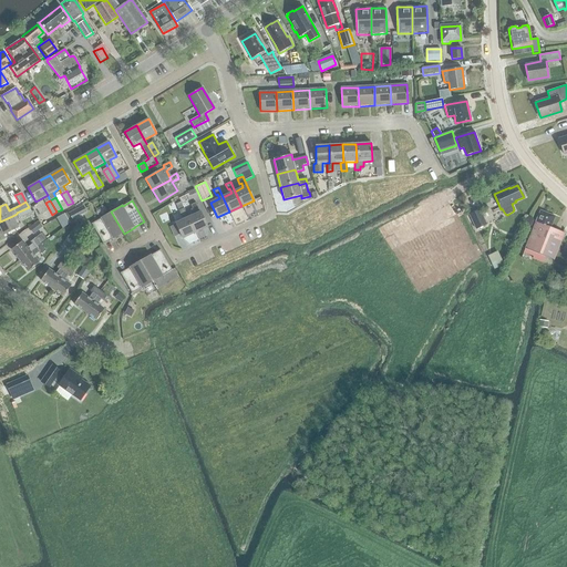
[(187,218),(188,217),(182,203),(181,202),(175,204),(181,216),(183,215),(184,219),(175,224),(183,238),(195,233),(187,218)]
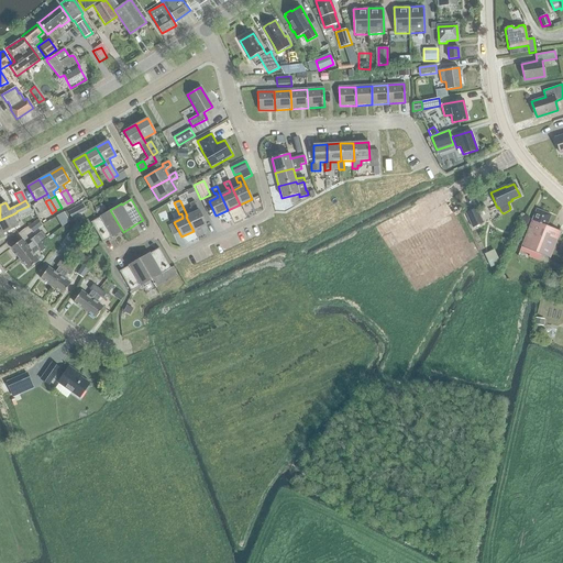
[(186,217),(194,231),(206,225),(195,201),(189,203),(191,209),(192,208),(195,212),(187,216),(186,217)]
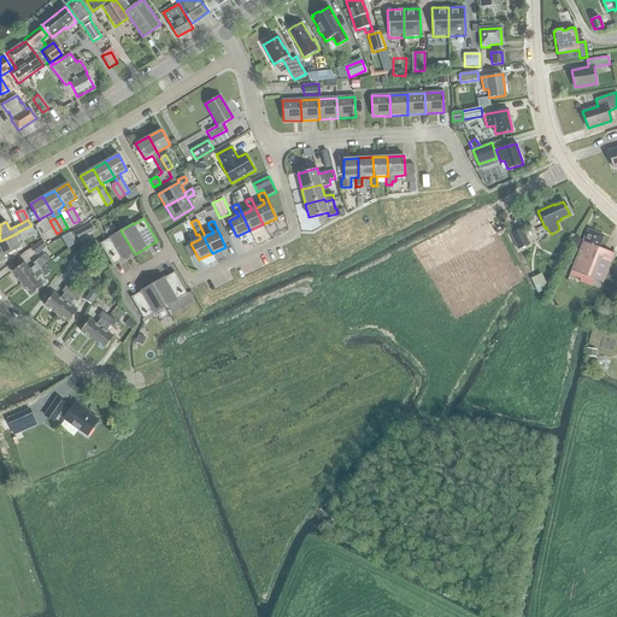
[(18,231),(18,233),(21,238),(34,230),(31,225),(18,231)]
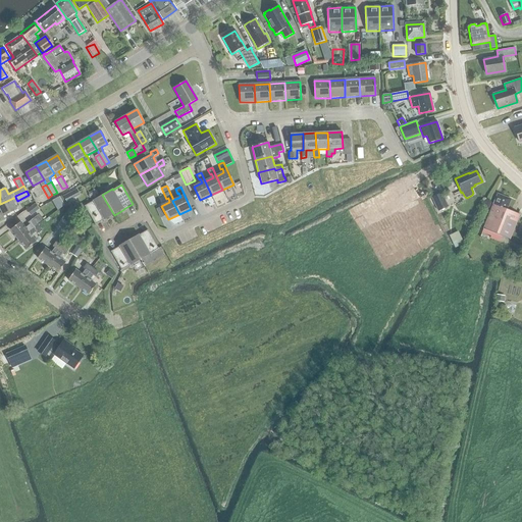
[(438,211),(448,207),(441,194),(432,198),(438,211)]
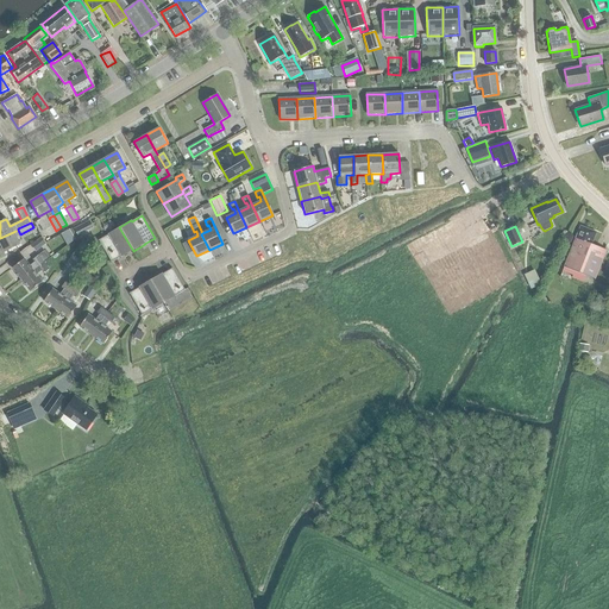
[(591,245),(596,233),(581,226),(564,267),(575,271),(571,277),(583,282),(585,275),(595,280),(606,251),(591,245)]
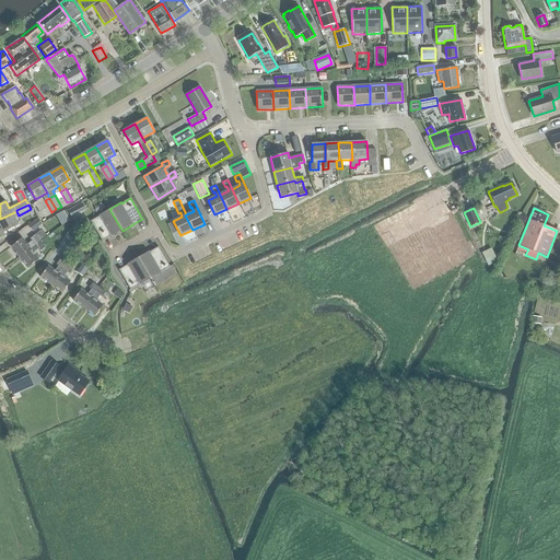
[(112,237),(123,231),(109,209),(98,216),(100,216),(90,221),(102,242),(111,236),(112,237)]
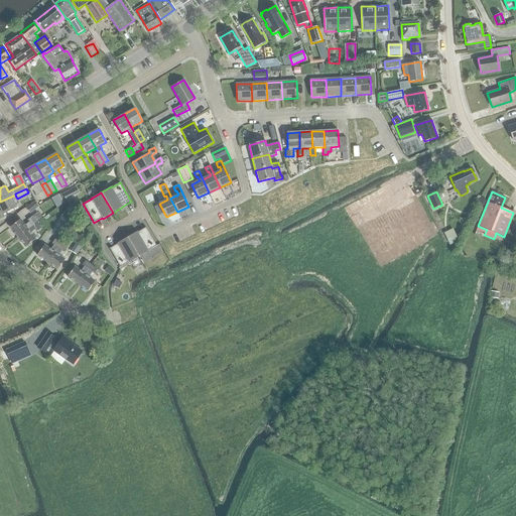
[(52,199),(55,209),(63,207),(60,196),(52,199)]
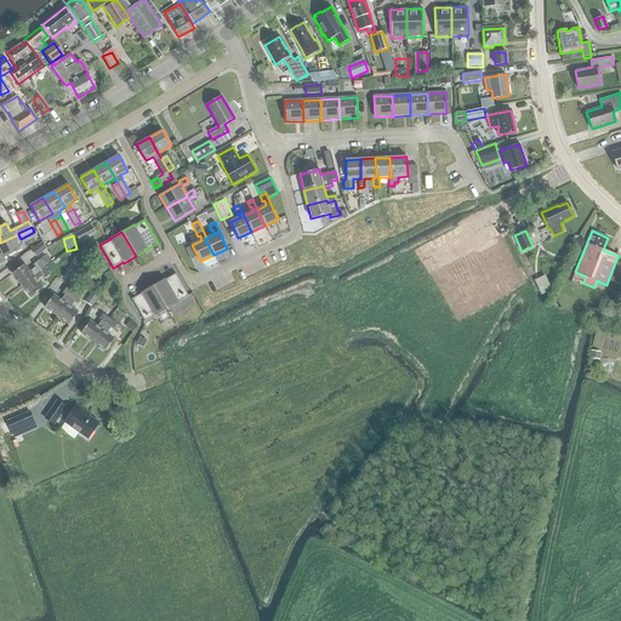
[(20,250),(13,237),(0,243),(0,250),(4,257),(20,250)]
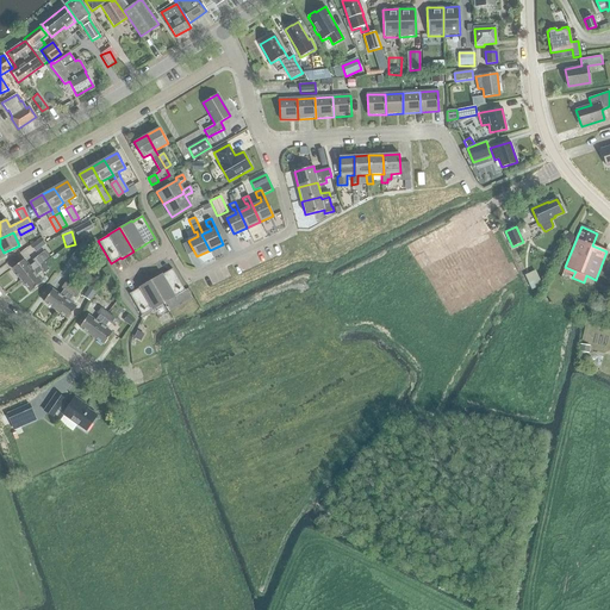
[(30,246),(35,253),(45,244),(41,238),(41,237),(30,246)]
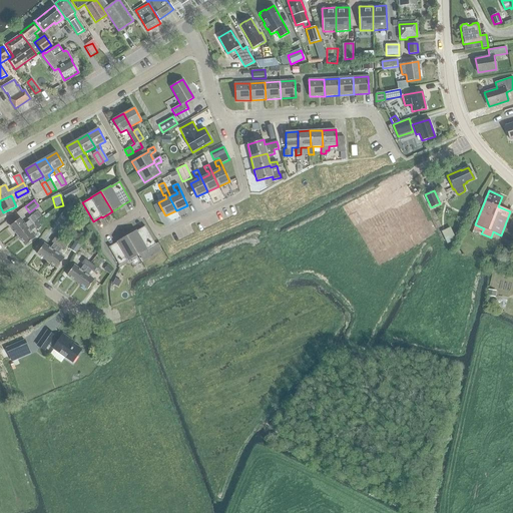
[(70,222),(79,209),(69,202),(60,215),(70,222)]
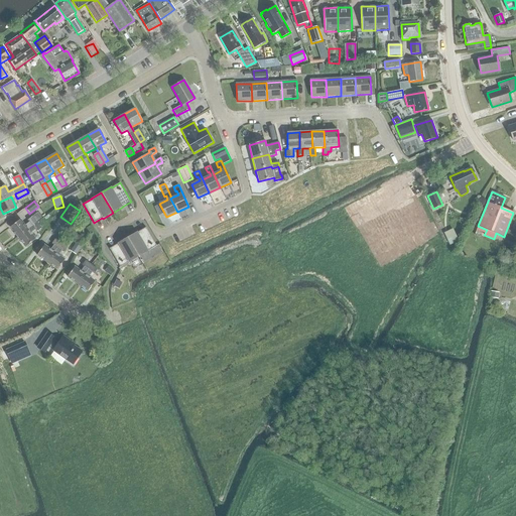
[(18,237),(36,223),(36,222),(41,218),(37,213),(32,217),(28,221),(29,222),(24,226),(20,220),(10,228),(18,237)]
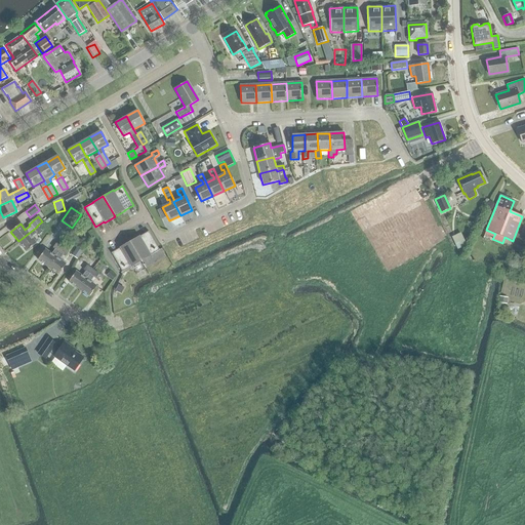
[(37,227),(18,241),(26,251),(36,244),(31,237),(36,234),(37,236),(42,232),(37,227)]
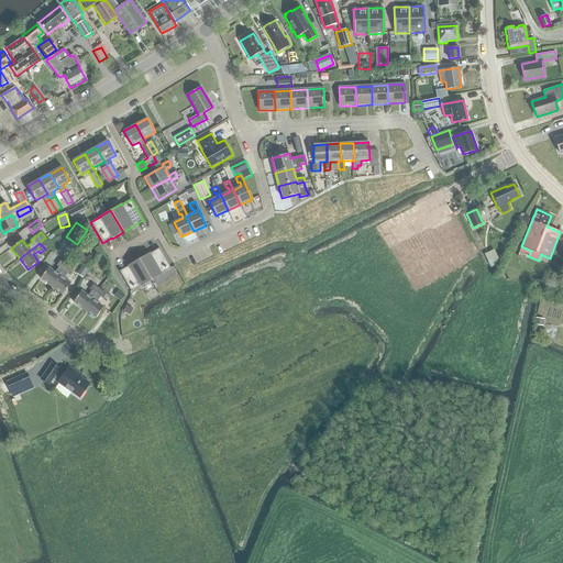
[(139,260),(151,280),(163,274),(162,274),(172,268),(159,247),(150,253),(139,260)]
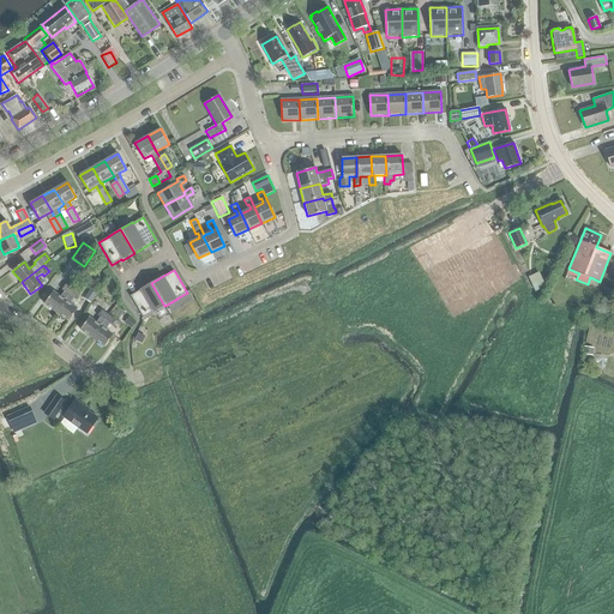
[(540,275),(529,280),(536,294),(546,289),(540,275)]
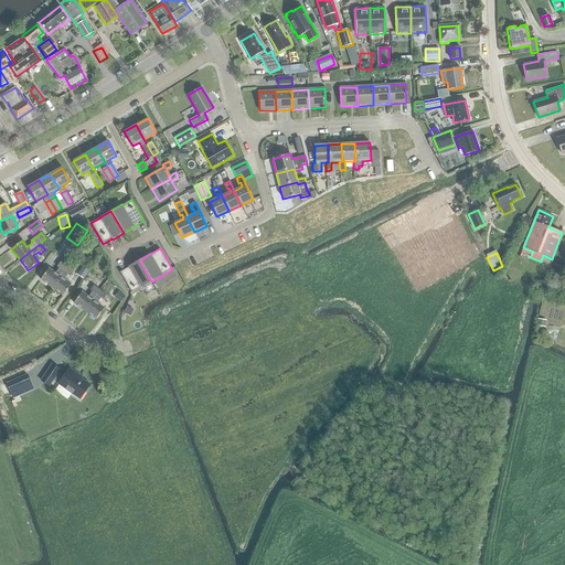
[(71,262),(66,266),(73,272),(77,265),(73,260),(72,263),(71,262)]
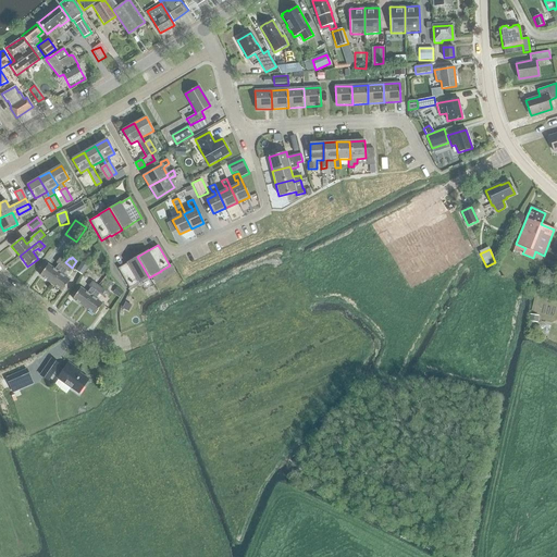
[(138,284),(149,277),(137,257),(126,263),(118,269),(130,289),(138,284)]
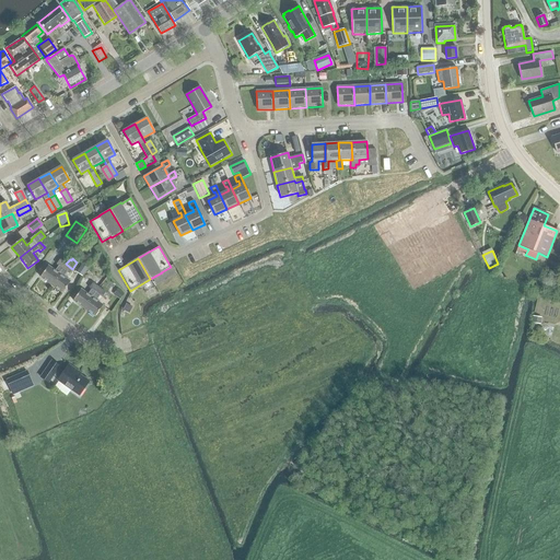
[(51,286),(66,264),(60,259),(57,265),(58,266),(55,271),(48,266),(41,277),(51,286)]
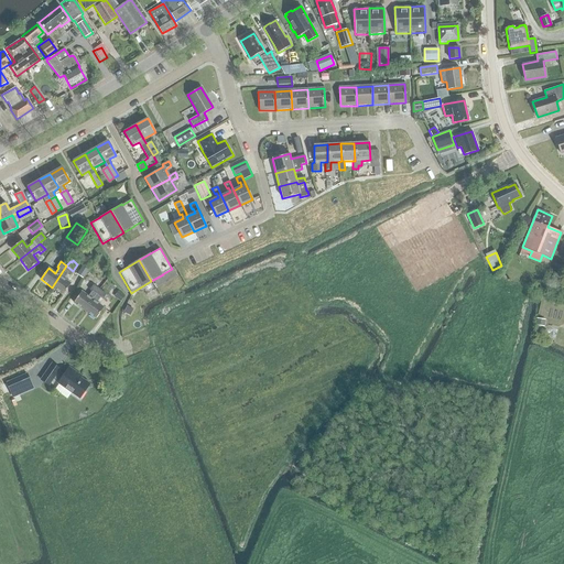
[(83,279),(89,269),(84,264),(77,274),(83,279)]
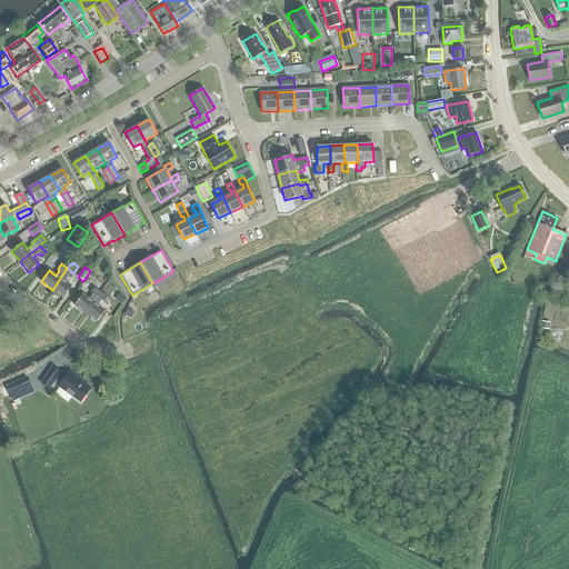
[(67,268),(52,290),(63,298),(71,287),(65,281),(68,277),(70,278),(73,273),(67,268)]
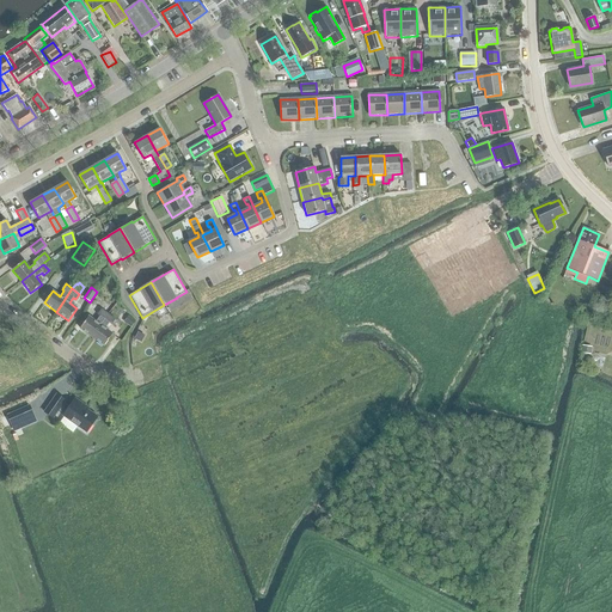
[(92,337),(109,314),(108,314),(112,308),(106,304),(102,310),(98,314),(99,317),(96,322),(89,317),(80,329),(92,337)]
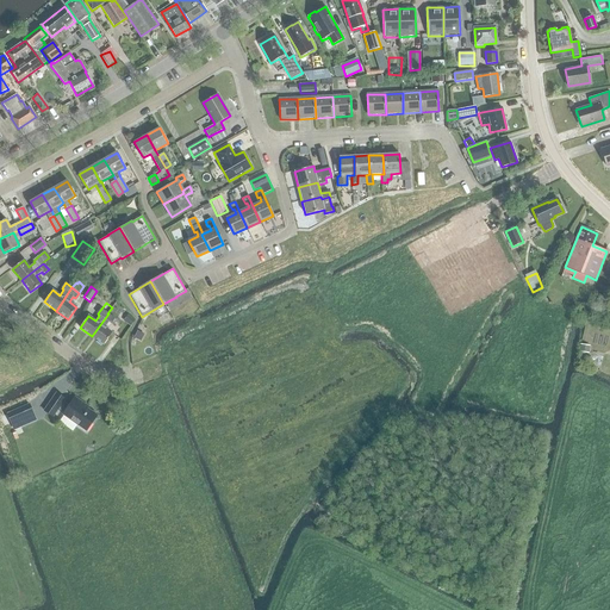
[(109,313),(92,336),(104,344),(112,332),(105,328),(109,322),(111,323),(114,318),(109,313)]
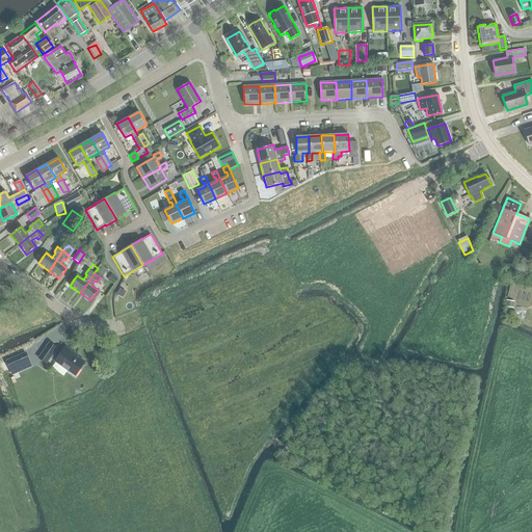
[(114,285),(118,280),(111,274),(107,280),(114,285)]
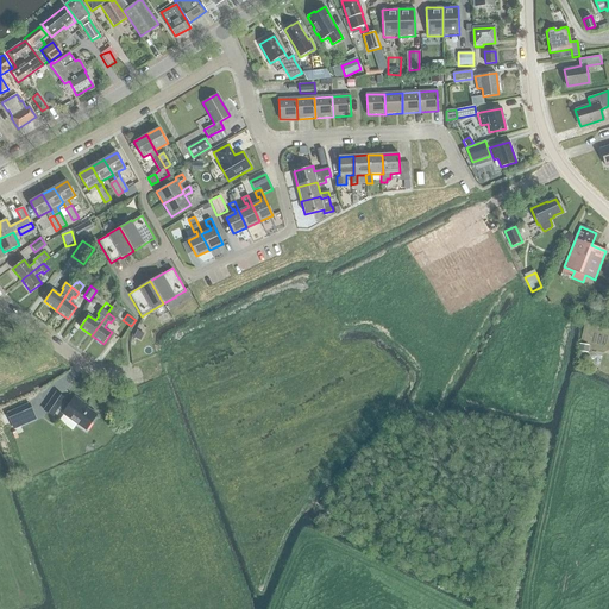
[(140,341),(144,334),(137,331),(133,338),(140,341)]
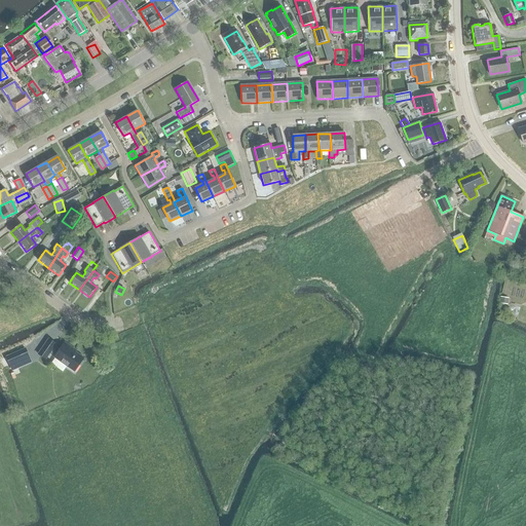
[(508,305),(509,298),(500,297),(499,303),(508,305)]
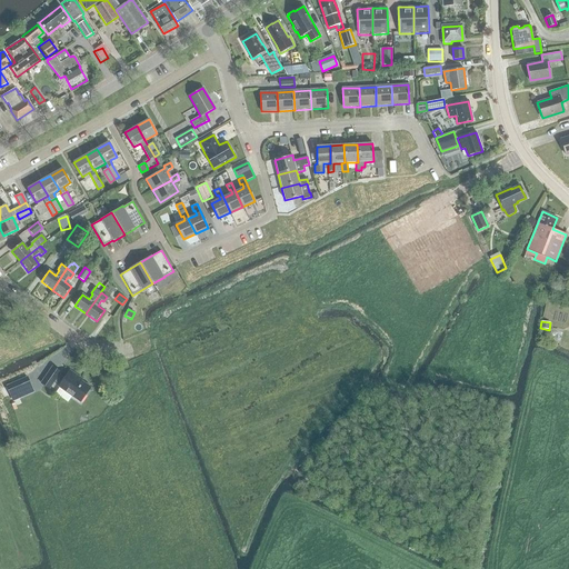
[(63,379),(59,376),(61,372),(52,367),(41,383),(49,389),(55,381),(60,385),(59,387),(80,402),(90,388),(77,378),(78,377),(70,371),(63,379)]
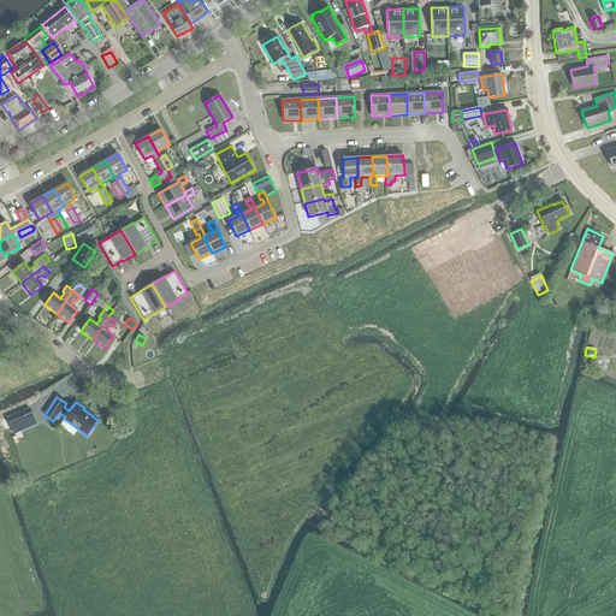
[(7,419),(13,433),(36,424),(33,415),(19,421),(17,414),(7,419)]
